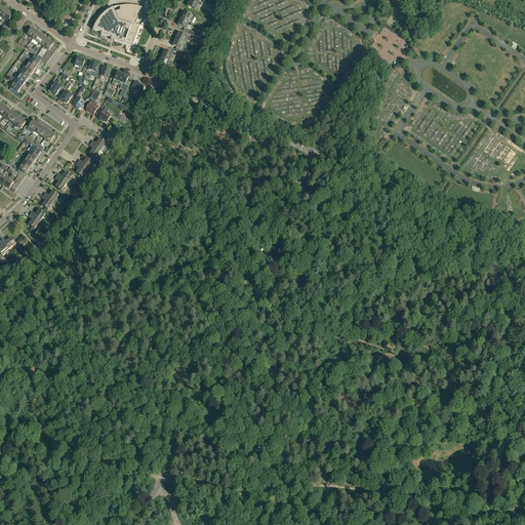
[(201,7),(203,4),(199,2),(196,0),(190,0),(188,6),(195,10),(198,5),(201,7)]
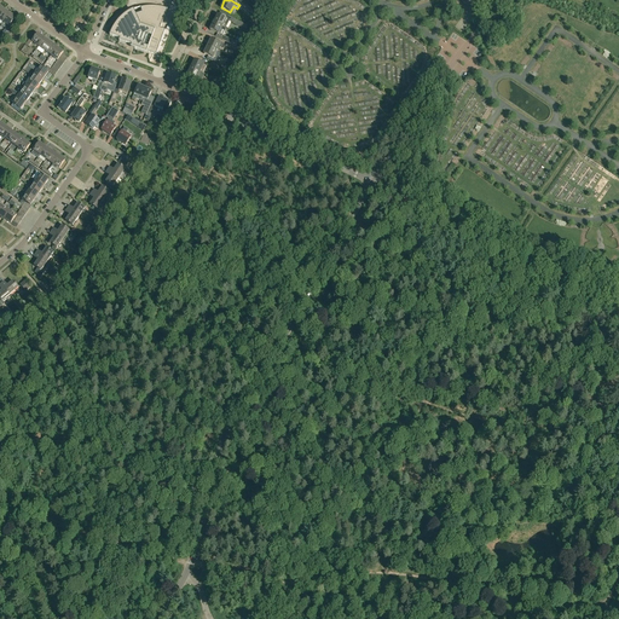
[(246,5),(242,9),(249,16),(253,12),(246,5)]
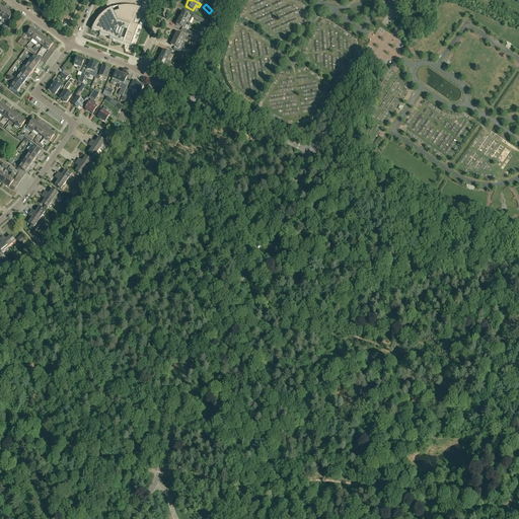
[(93,27),(92,30),(100,33),(99,34),(110,39),(109,40),(113,42),(121,44),(123,45),(123,44),(131,47),(139,25),(134,24),(140,8),(137,7),(133,6),(129,5),(126,5),(122,6),(118,7),(119,10),(113,12),(112,9),(109,10),(106,11),(104,13),(101,15),(99,17),(97,19),(96,22),(94,24),(93,27)]
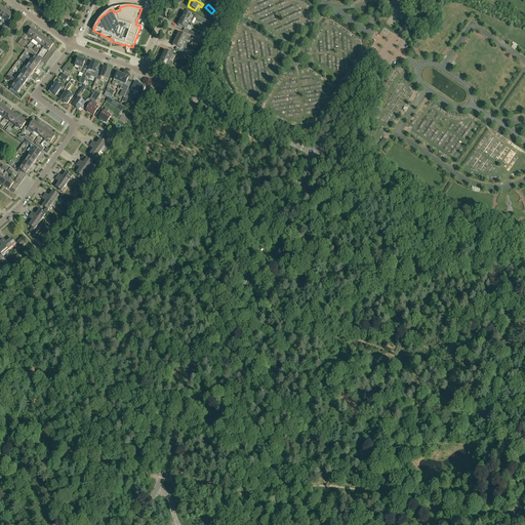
[(0,16),(3,18),(8,11),(4,7),(0,12),(0,16)]
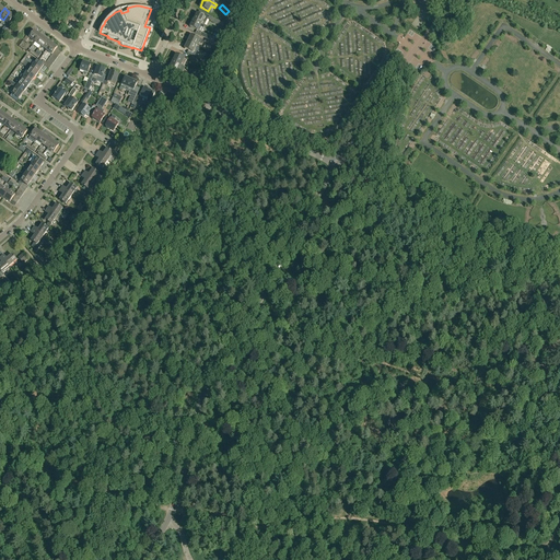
[(14,15),(9,12),(3,20),(1,23),(8,27),(10,24),(9,23),(14,15)]
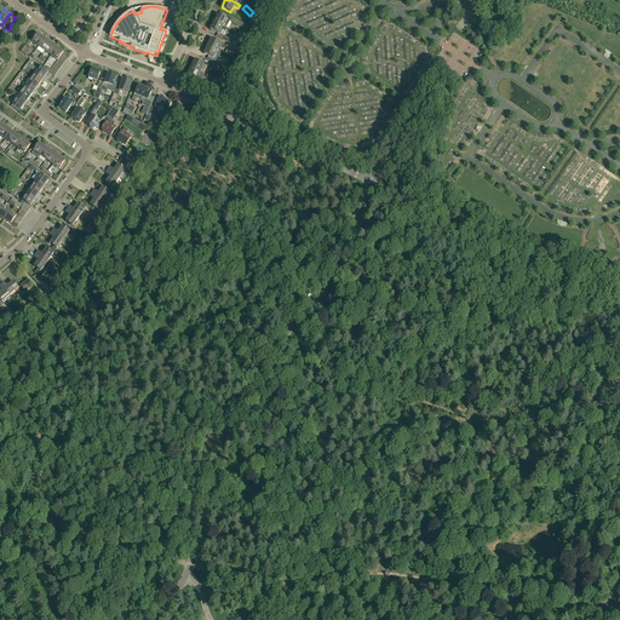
[(218,15),(214,22),(223,27),(227,28),(230,21),(218,15)]
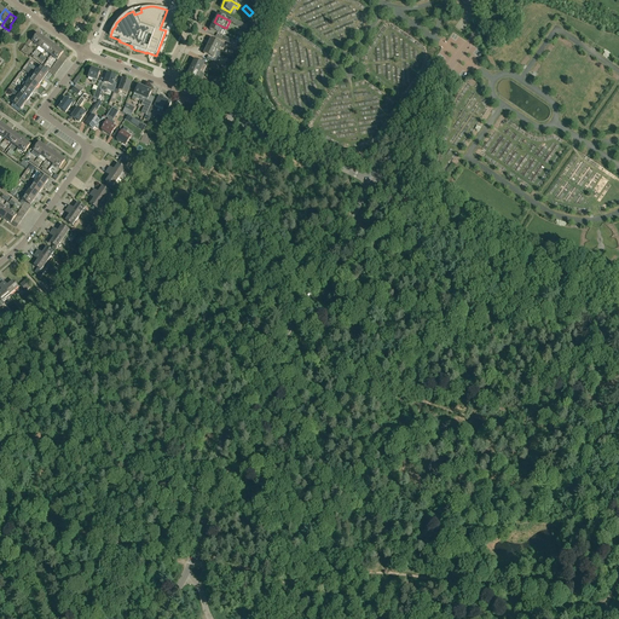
[(214,22),(209,29),(219,34),(221,30),(225,32),(226,28),(223,27),(214,22)]
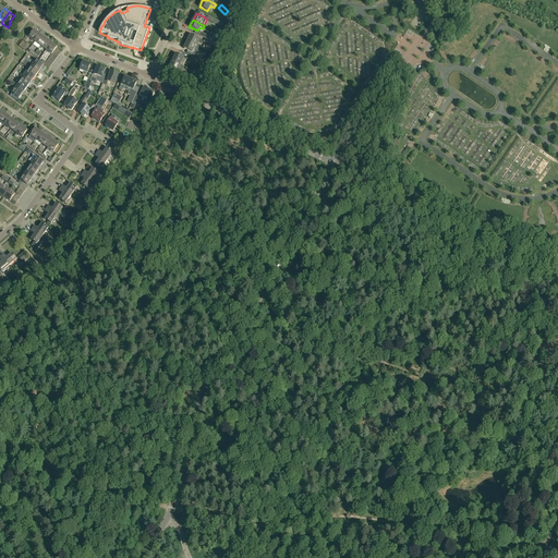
[(32,35),(29,37),(35,41),(40,35),(35,31),(32,35)]
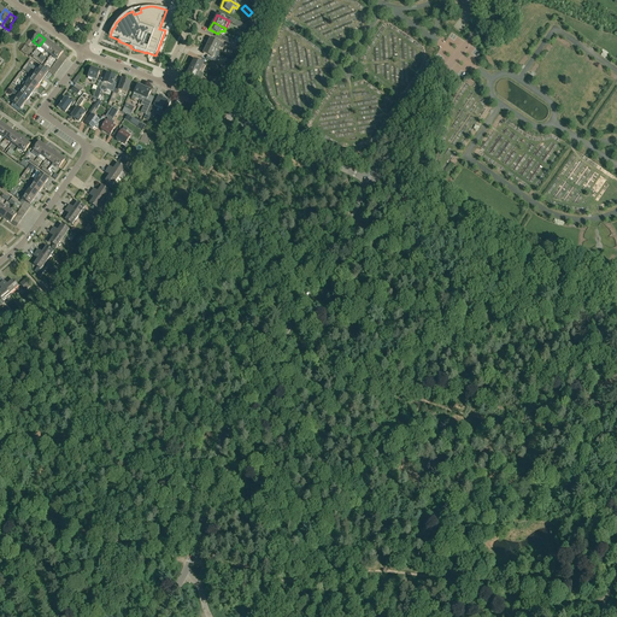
[(45,51),(51,42),(45,39),(39,46),(45,51)]
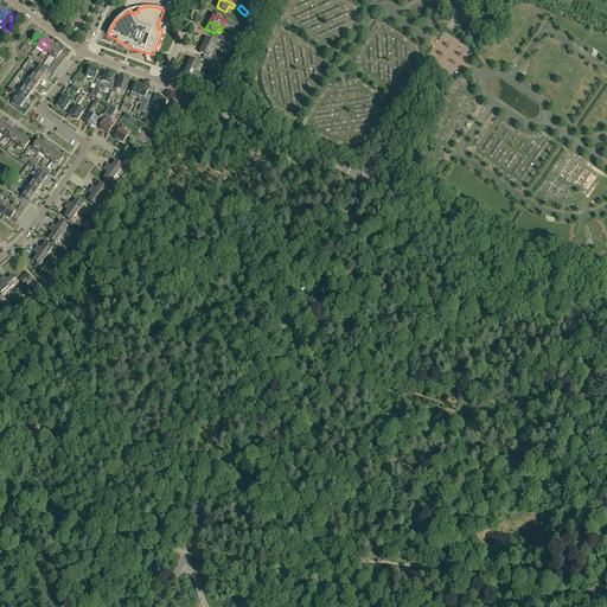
[(208,38),(204,45),(212,50),(215,46),(219,49),(221,45),(208,38)]
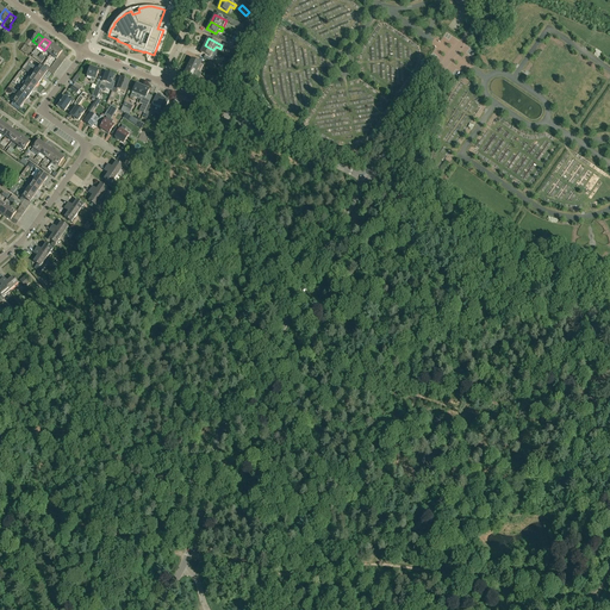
[(50,42),(44,50),(50,55),(56,47),(50,42)]
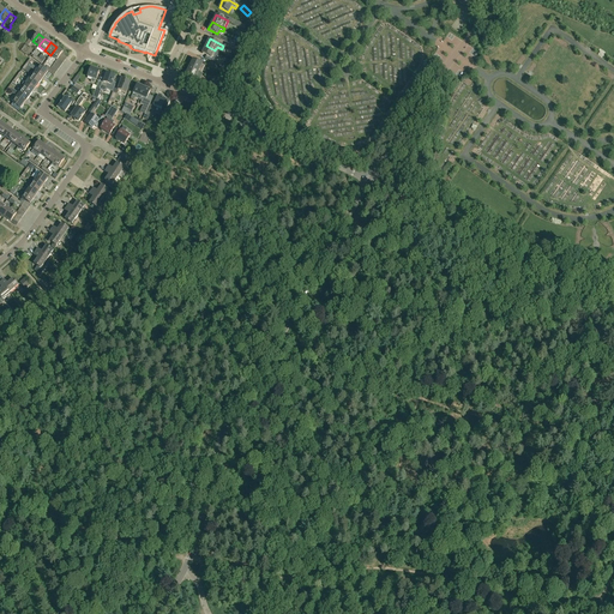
[(211,58),(215,50),(206,46),(202,53),(211,58)]
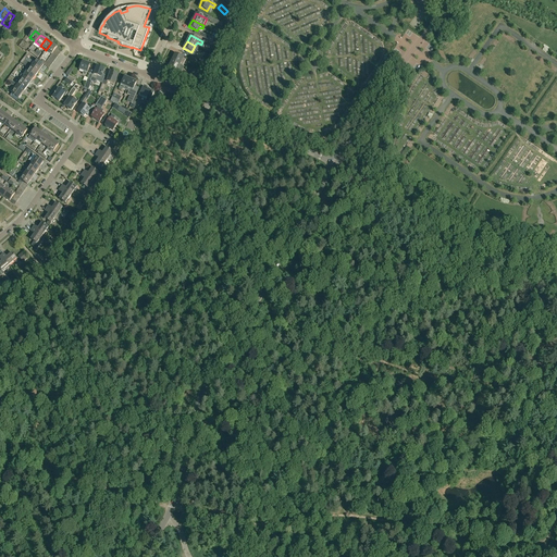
[(53,52),(57,49),(58,47),(51,42),(46,50),(52,54),(53,52)]
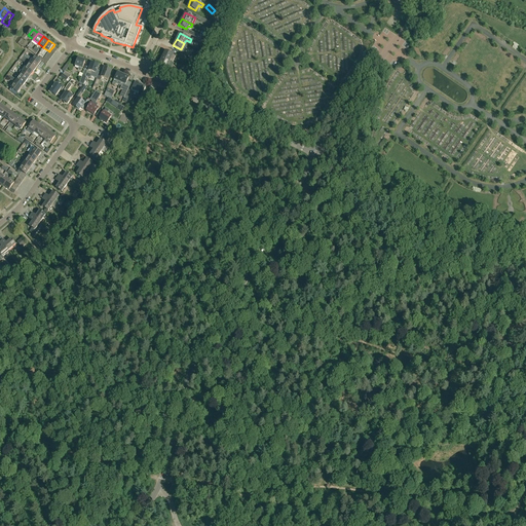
[(165,50),(162,57),(170,61),(173,62),(176,55),(165,50)]
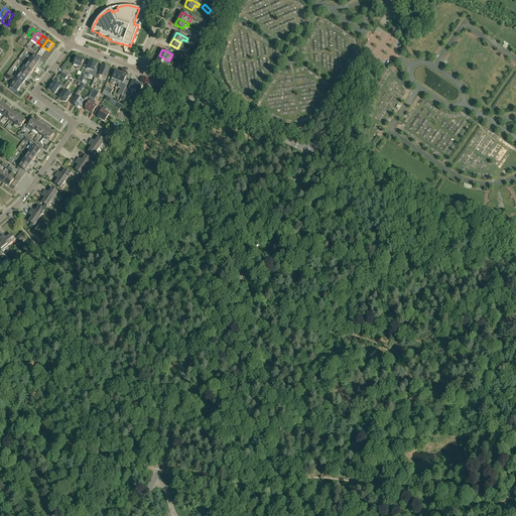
[(30,60),(36,66),(40,59),(38,57),(34,55),(30,60)]
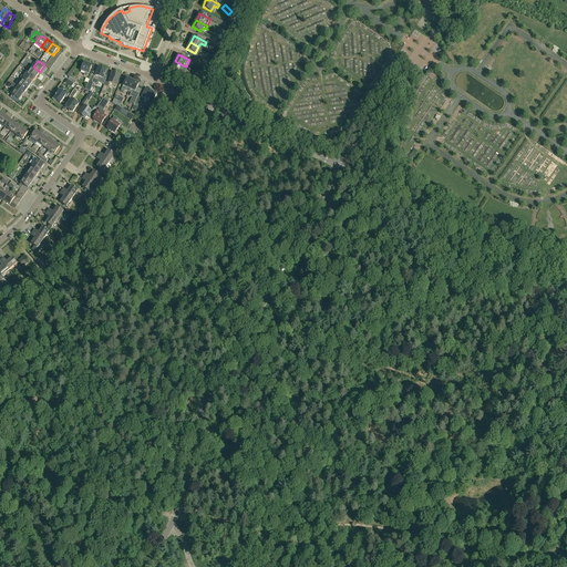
[(183,65),(175,61),(172,69),(179,72),(183,65)]
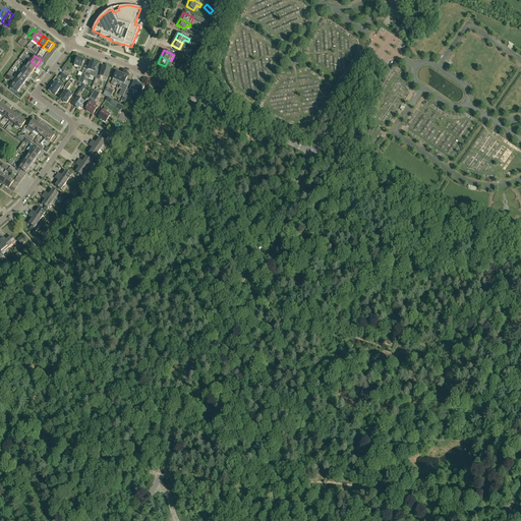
[(81,68),(84,60),(77,58),(74,65),(78,67),(77,69),(80,70),(81,68)]
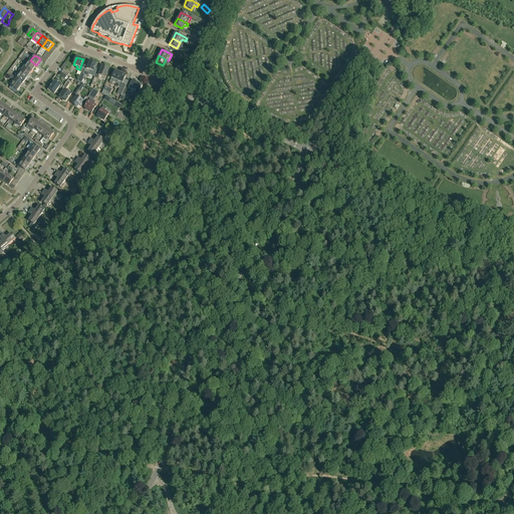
[(36,65),(30,60),(26,65),(32,70),(36,65)]
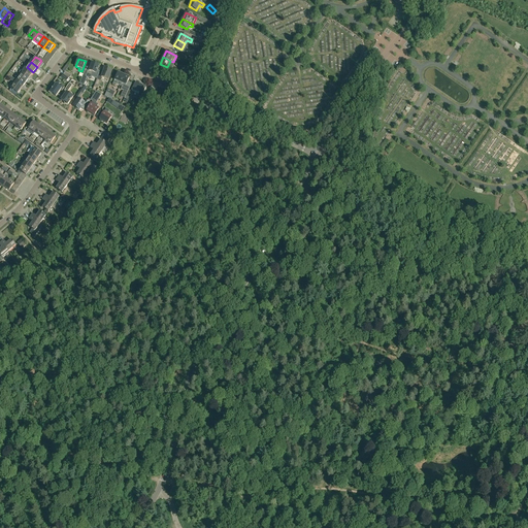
[(91,78),(93,72),(96,73),(99,66),(92,64),(90,67),(87,75),(89,76),(88,77),(91,78)]
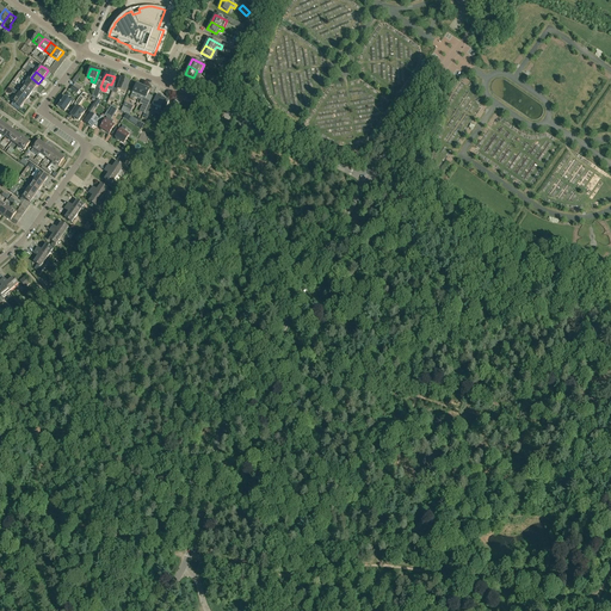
[(38,84),(31,78),(26,84),(35,90),(38,84)]
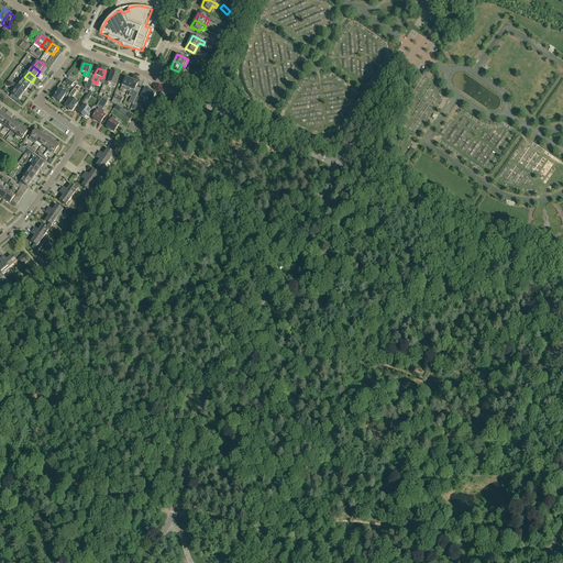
[(116,85),(119,76),(111,73),(108,83),(116,85)]
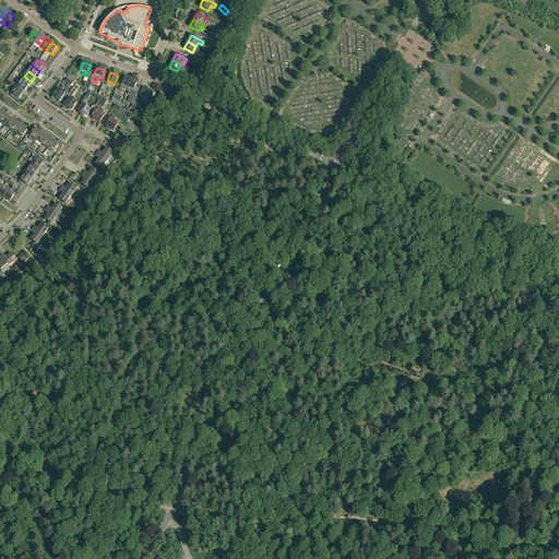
[(32,82),(24,76),(20,82),(27,87),(32,82)]
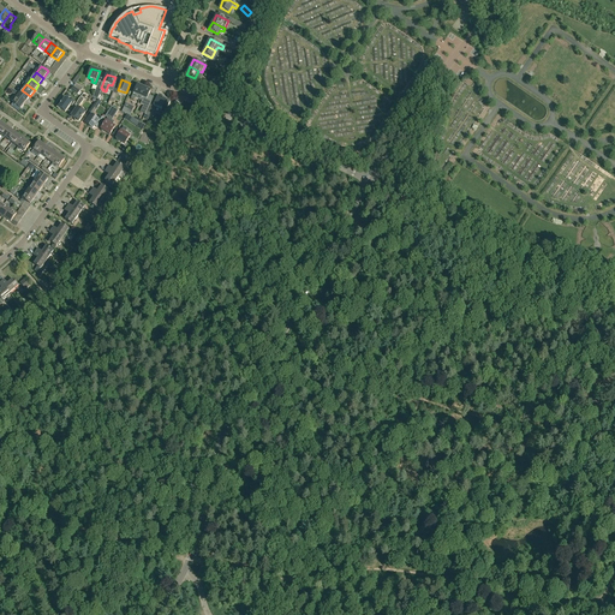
[(141,103),(148,107),(150,103),(147,101),(147,100),(150,91),(137,85),(135,91),(133,91),(131,97),(135,100),(137,95),(143,99),(141,103)]
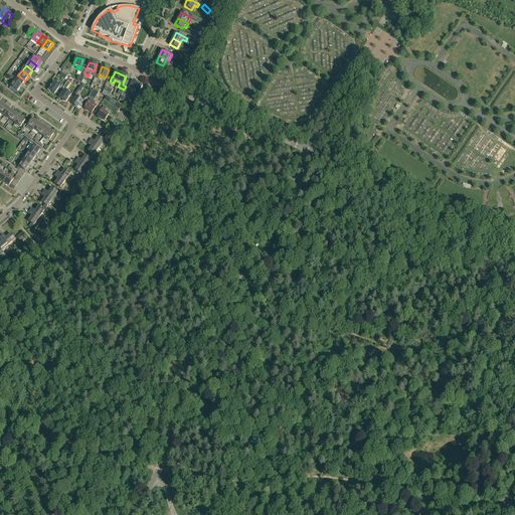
[(25,80),(18,75),(15,80),(21,86),(25,80)]
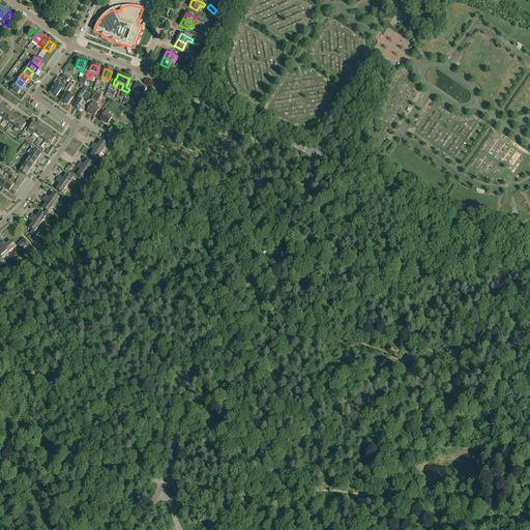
[(144,93),(147,88),(143,86),(143,85),(137,82),(134,87),(131,86),(125,98),(129,100),(134,92),(140,95),(141,92),(144,93)]
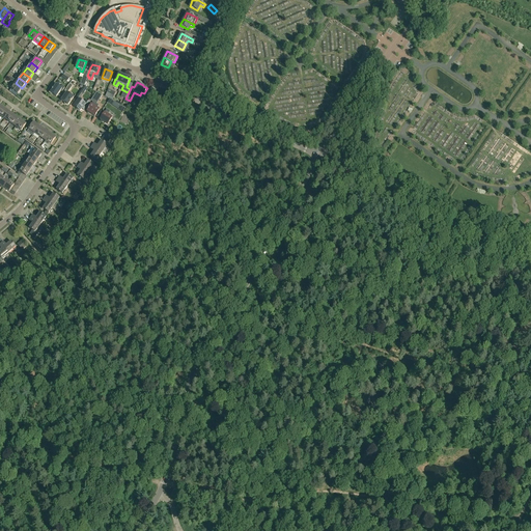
[(22,88),(16,83),(10,89),(15,91),(18,93),(22,88)]
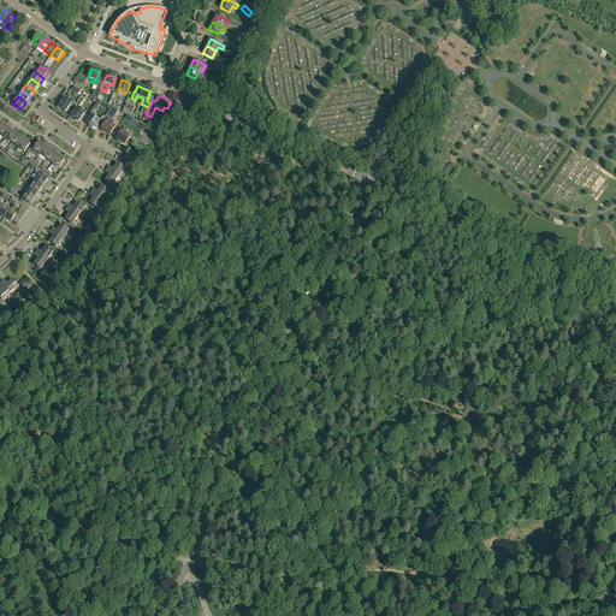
[(72,106),(75,101),(72,99),(70,102),(65,99),(61,104),(60,104),(60,105),(58,107),(65,112),(70,105),(72,106)]
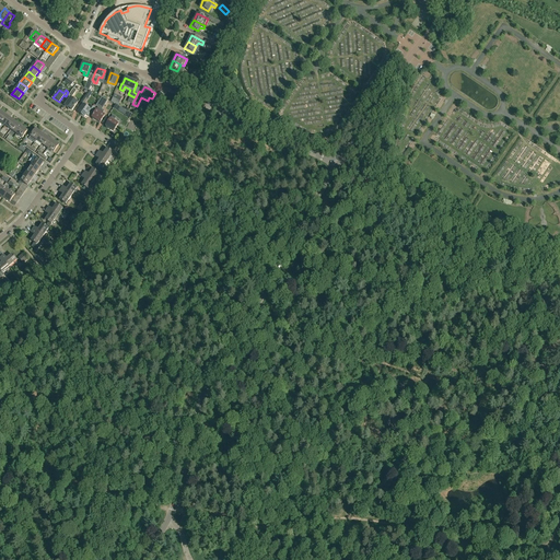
[(71,111),(78,103),(70,97),(65,106),(71,111)]
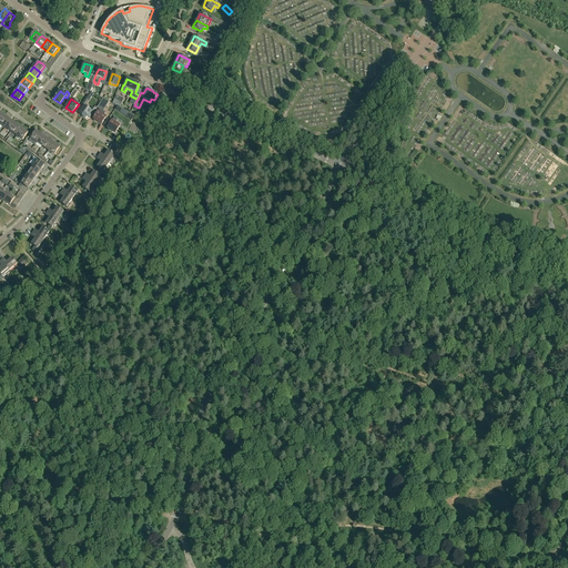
[(118,107),(123,109),(127,102),(121,99),(118,107)]
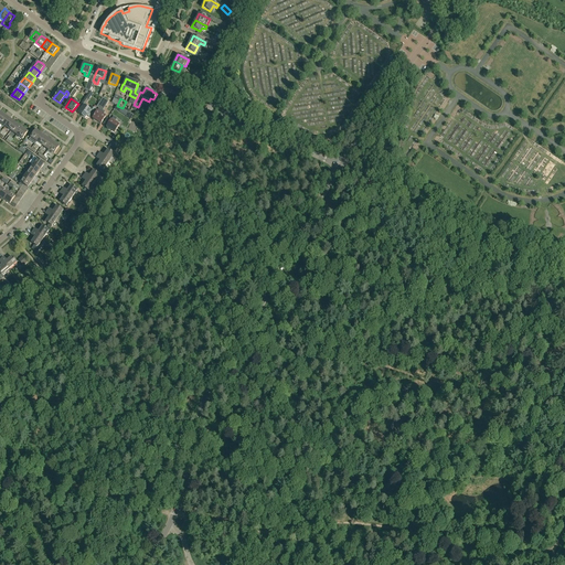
[(84,106),(78,114),(85,118),(86,116),(87,116),(89,117),(95,110),(95,109),(93,107),(92,108),(91,110),(89,110),(84,106)]
